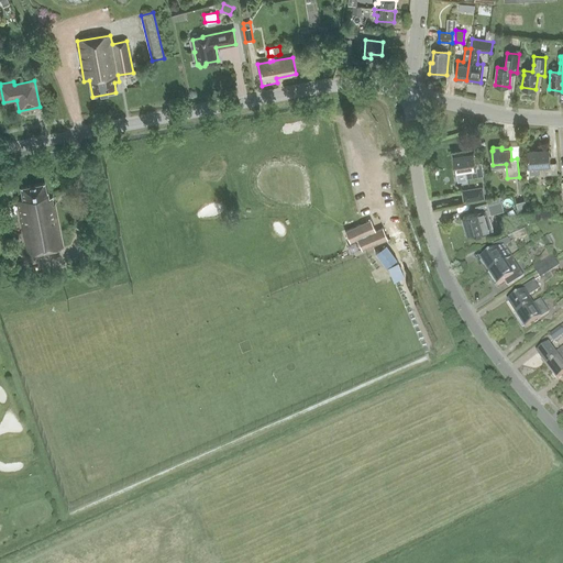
[(549,148),(528,151),(530,174),(540,173),(540,166),(544,165),(545,175),(558,174),(556,163),(550,163),(549,148)]
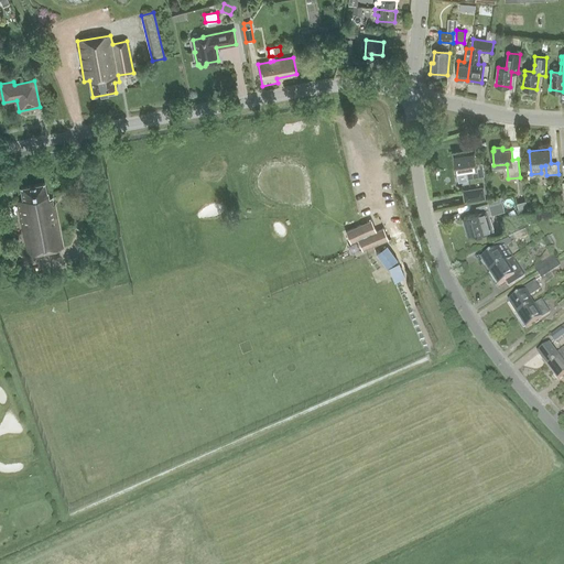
[(457,172),(466,170),(467,179),(485,176),(483,163),(476,164),(475,153),(455,156),(457,172)]
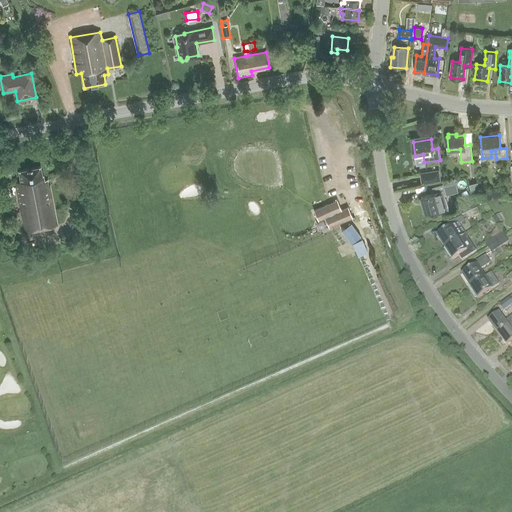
[(17,183),(26,231),(57,225),(48,180),(45,181),(44,175),(43,175),(41,166),(19,170),(22,182),(17,183)]
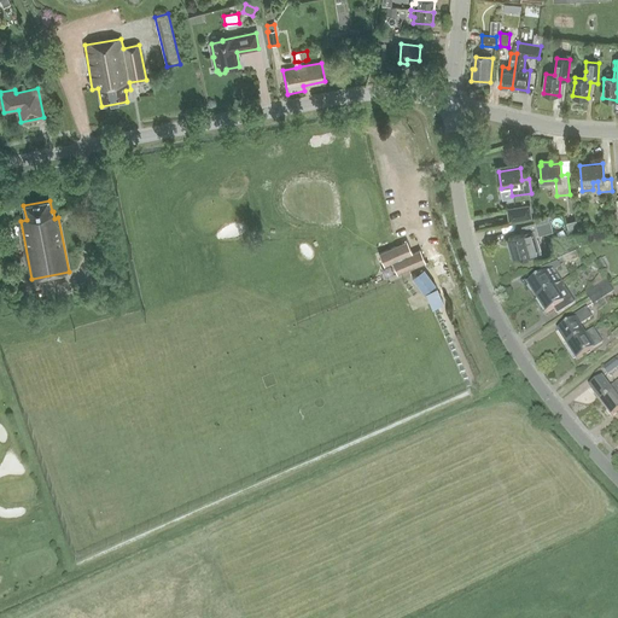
[(530,205),(507,209),(508,222),(532,219),(530,205)]
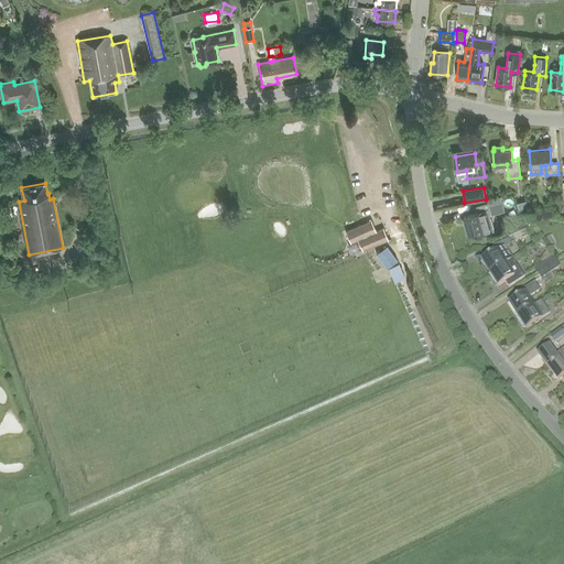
[(489,216),(491,215),(505,212),(501,198),(491,201),(492,202),(476,207),(478,213),(464,217),(469,237),(494,230),(489,216)]
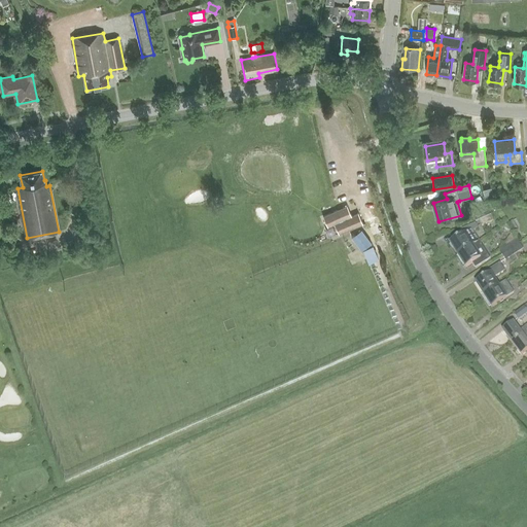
[(492,186),(484,188),(487,201),(495,199),(492,186)]
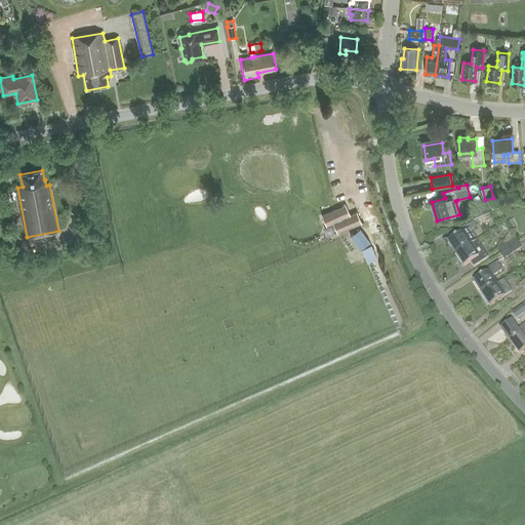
[(350,215),(346,205),(322,215),(326,227),(333,224),(337,233),(361,223),(357,212),(350,215)]
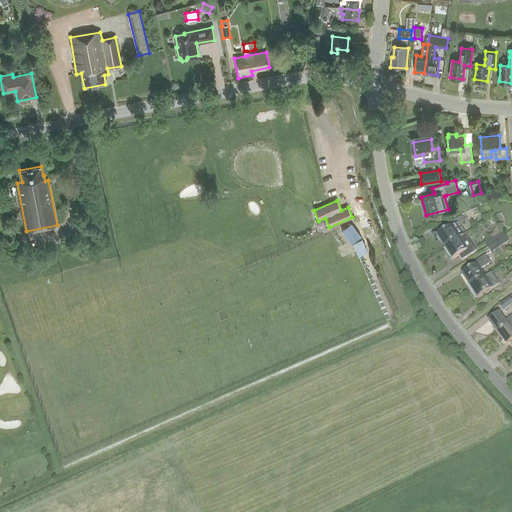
[(468,213),(476,209),(474,204),(466,208),(468,213)]
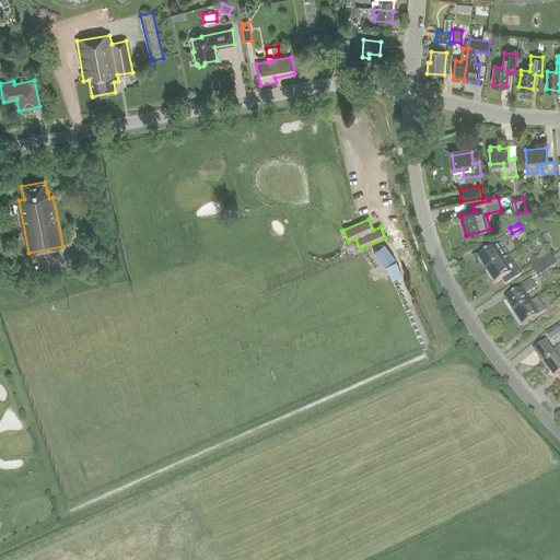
[(521,229),(512,233),(510,234),(512,241),(524,235),(523,233),(528,231),(526,228),(522,230),(521,229)]
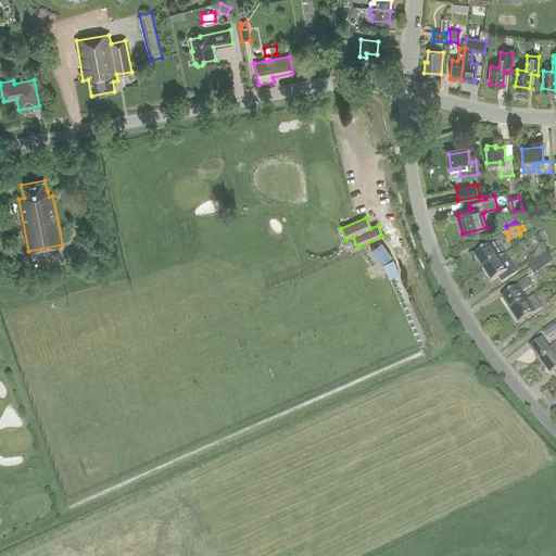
[(475,257),(483,270),(498,261),(498,260),(505,255),(506,255),(498,245),(505,241),(502,237),(487,243),(489,249),(475,257)]
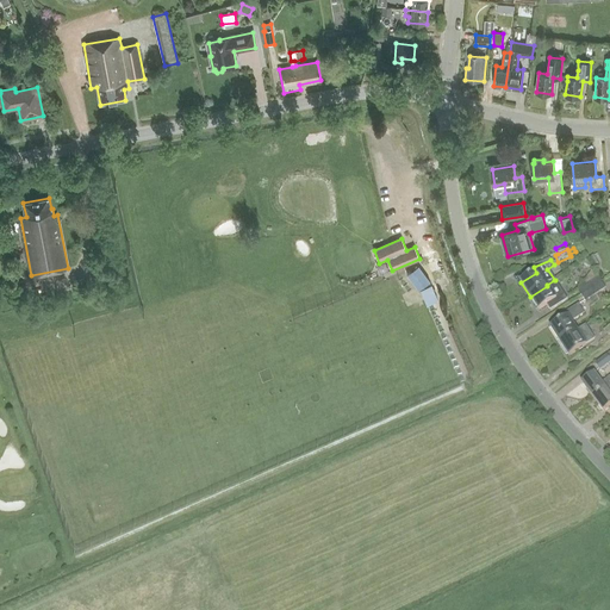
[(408,274),(406,274),(418,290),(430,281),(418,266),(408,274)]
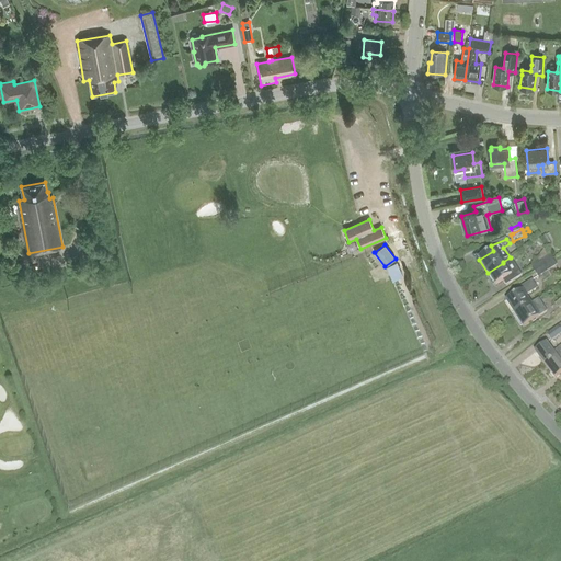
[(531,266),(535,272),(546,265),(553,260),(550,254),(531,266)]
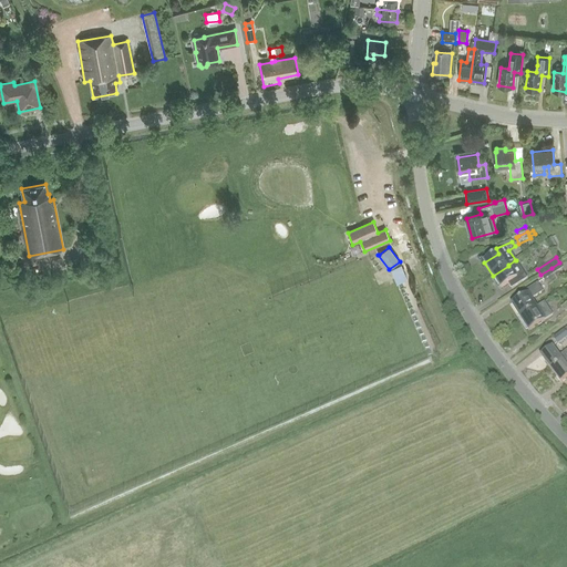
[(528,280),(515,260),(508,265),(508,266),(493,276),(501,289),(508,285),(512,290),(528,280)]
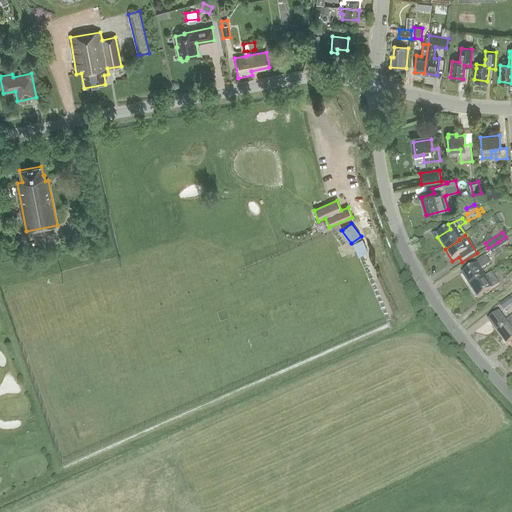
[(509,243),(505,237),(498,242),(488,248),(491,253),(509,243)]
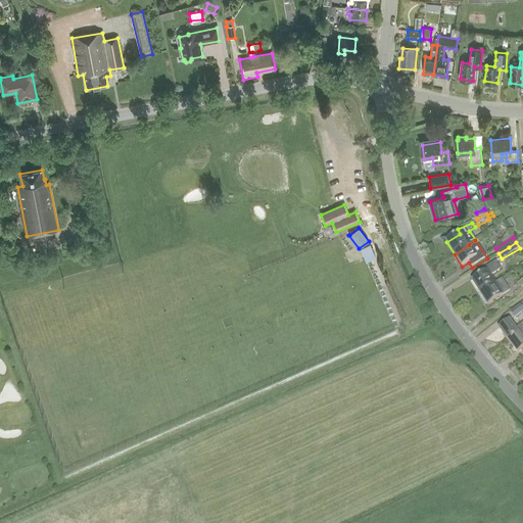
[(375,257),(369,245),(360,249),(365,262),(375,257)]
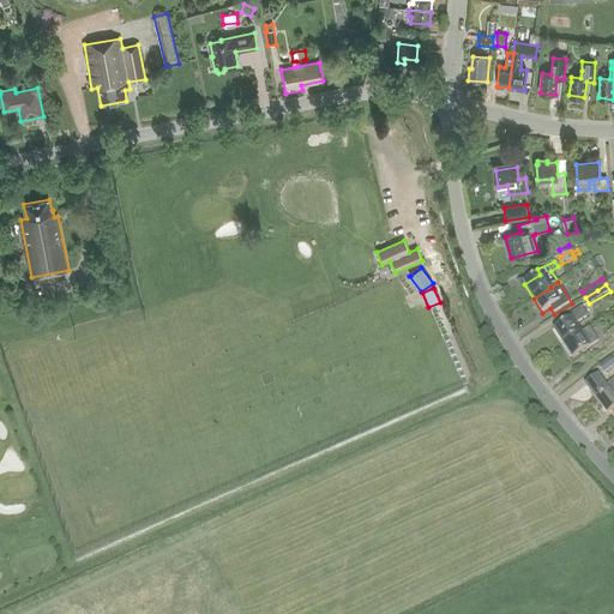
[(438,327),(449,323),(440,307),(431,312),(438,327)]
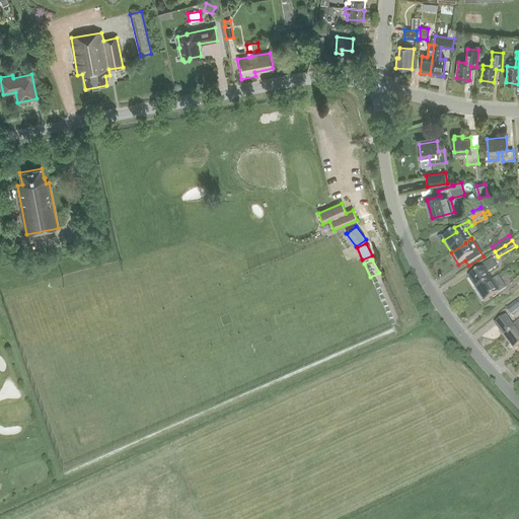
[(482,267),(484,270),(468,280),(475,292),(491,282),(487,276),(498,268),(493,260),(482,267)]
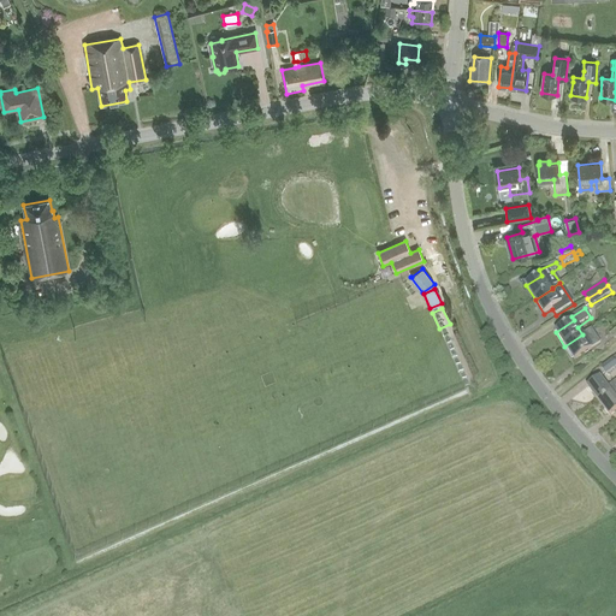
[(587,331),(582,335),(578,337),(564,347),(574,360),(592,349),(600,343),(597,337),(592,329),(587,331)]
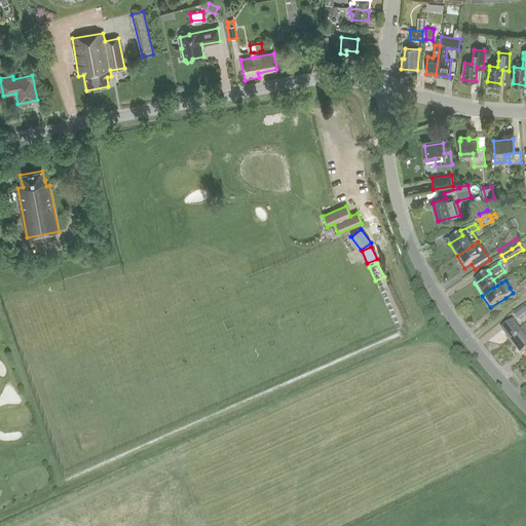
[(525,309),(523,306),(513,313),(517,320),(525,312),(525,309)]
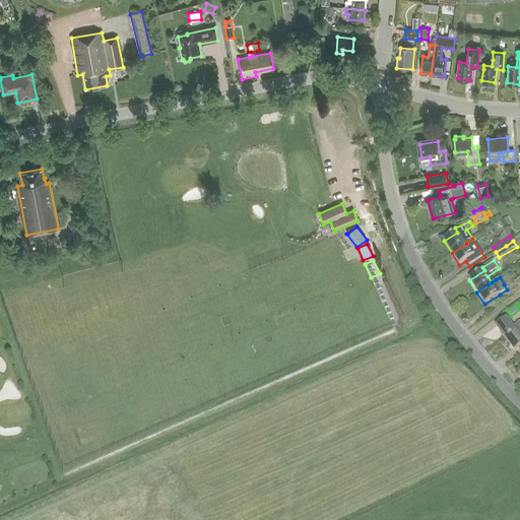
[(496,327),(507,342),(519,332),(519,321),(513,327),(506,319),(496,327)]
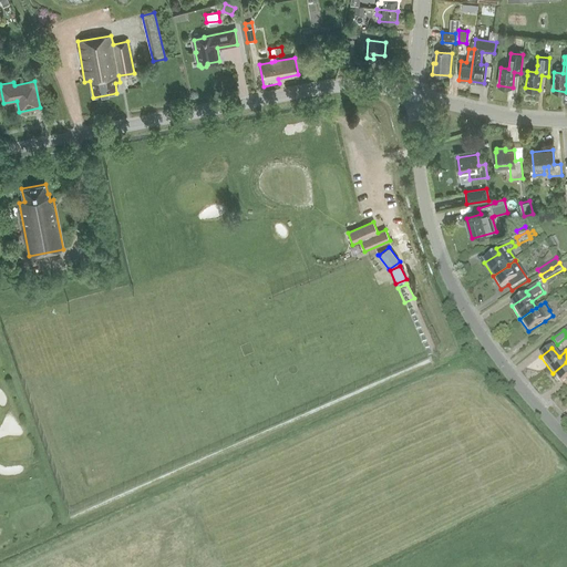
[(566,362),(553,373),(562,383),(566,379),(566,362)]
